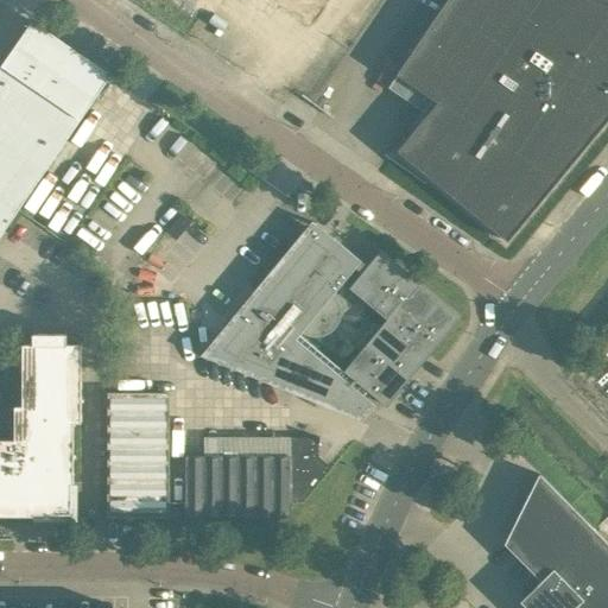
[(607,0),(447,0),(397,74),(437,101),(397,150),(507,241),(607,118),(607,0)]
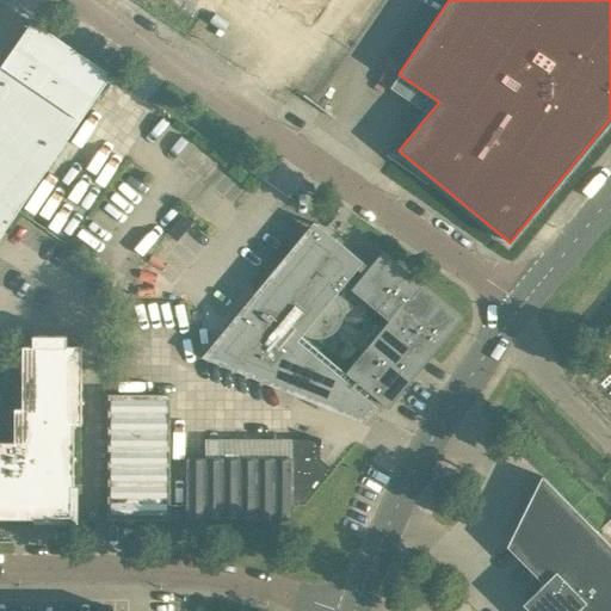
[(0,235),(111,74),(32,20),(12,49),(0,66),(0,235)]
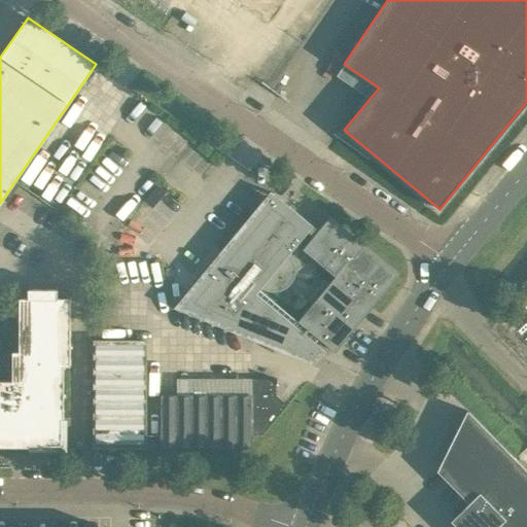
[(288,205),(279,215),(265,204),(274,192),(273,191),(178,306),(312,360),(322,348),(315,342),(318,338),(332,349),(369,305),(395,273),(328,217),(318,230),(288,205)]
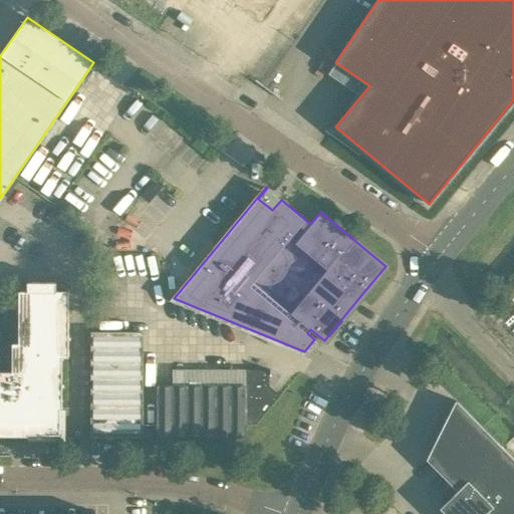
[(0,435),(27,435),(27,434),(57,434),(57,408),(59,408),(59,356),(68,356),(68,290),(55,290),(55,281),(27,281),(27,290),(18,290),(18,342),(12,342),(12,370),(0,370),(0,435)]
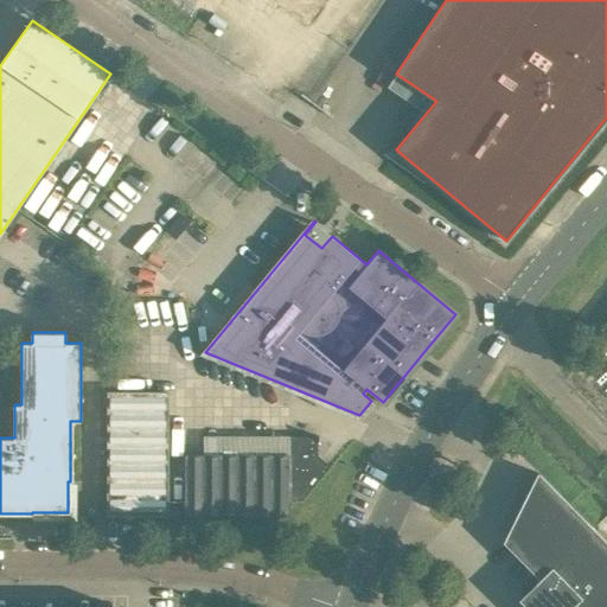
[(167,393),(108,393),(108,515),(167,515),(167,393)]
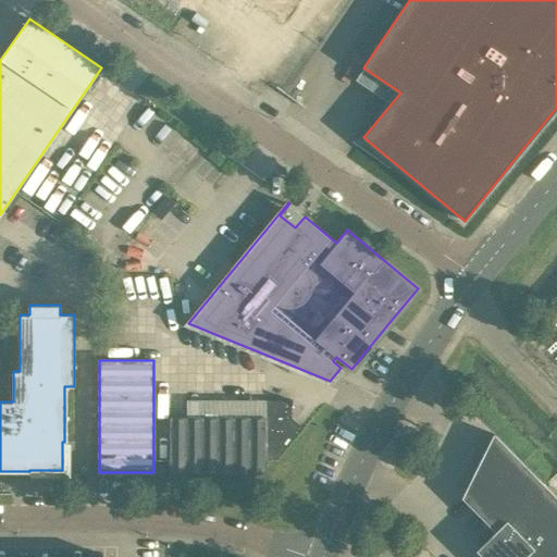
[(169,418),(169,472),(265,472),(265,459),(276,459),(301,429),(291,419),(292,400),(265,400),(265,418),(169,418)]
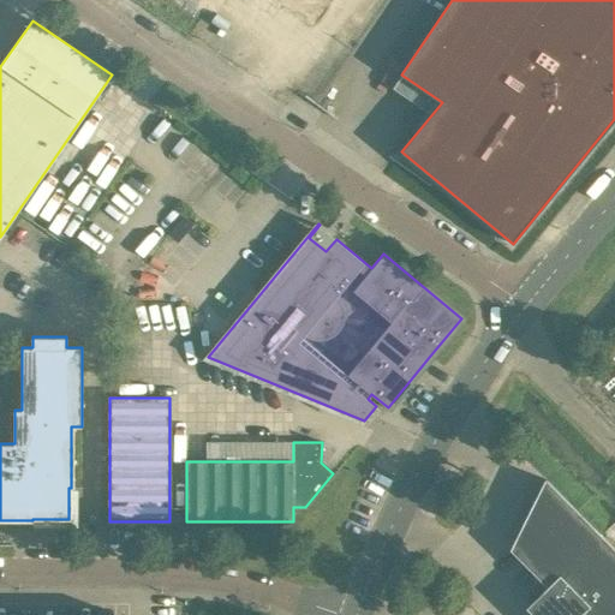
[(614,614),(614,550),(545,479),(509,550),(547,587),(543,591),(539,589),(535,589),(531,591),(529,595),(529,599),(531,603),(526,608),(533,614),(614,614)]
